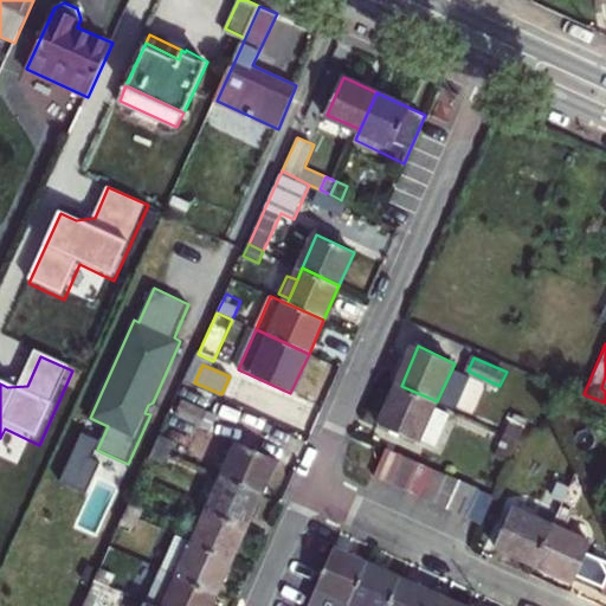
[(423,434),(439,440),(455,410),(437,401),(401,386),(382,425),(419,440),(423,434)]
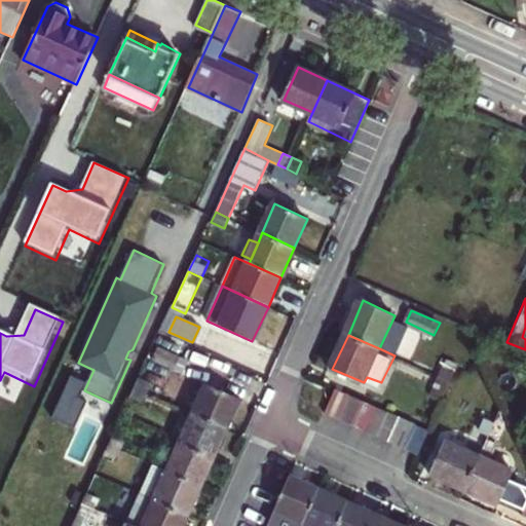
[(175,369),(180,357),(159,347),(154,359),(175,369)]
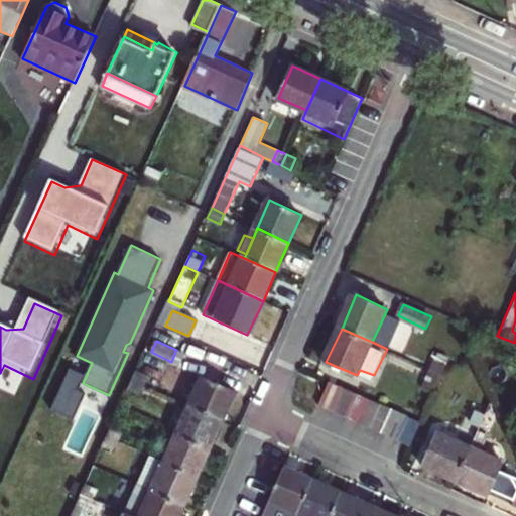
[(448,364),(436,360),(432,369),(444,374),(448,364)]
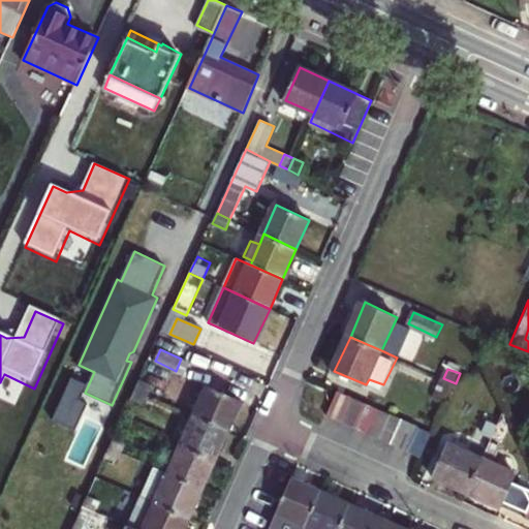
[(153,385),(141,379),(136,390),(149,395),(153,385)]
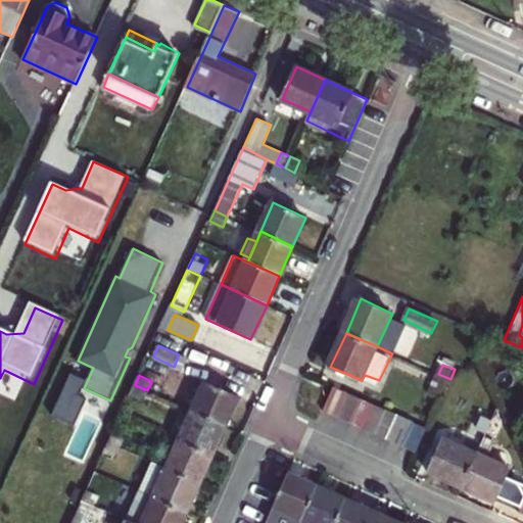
[(239,396),(205,381),(193,411),(226,426),(239,396)]
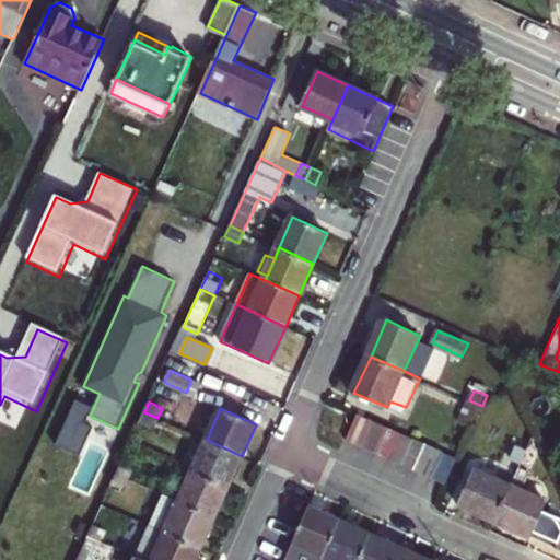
[(144,412),(139,423),(152,429),(158,418),(144,412)]
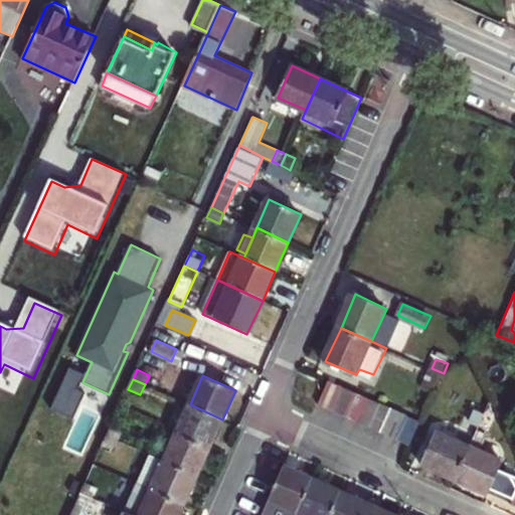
[(343,386),(329,380),(319,404),(333,410),(343,386)]
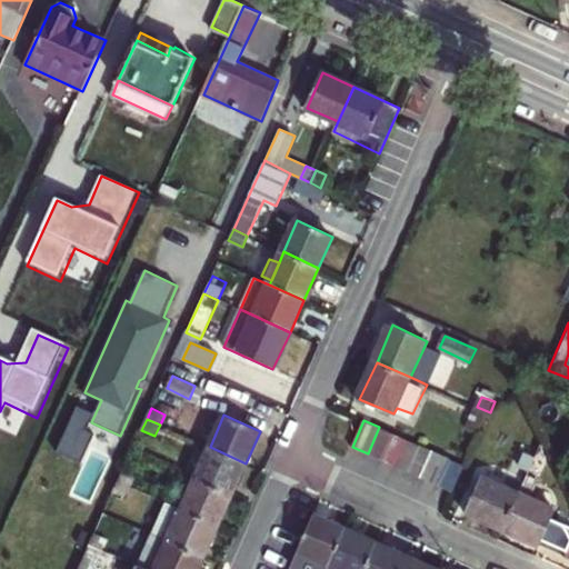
[(379,427),(368,453),(382,460),(393,433),(379,427)]
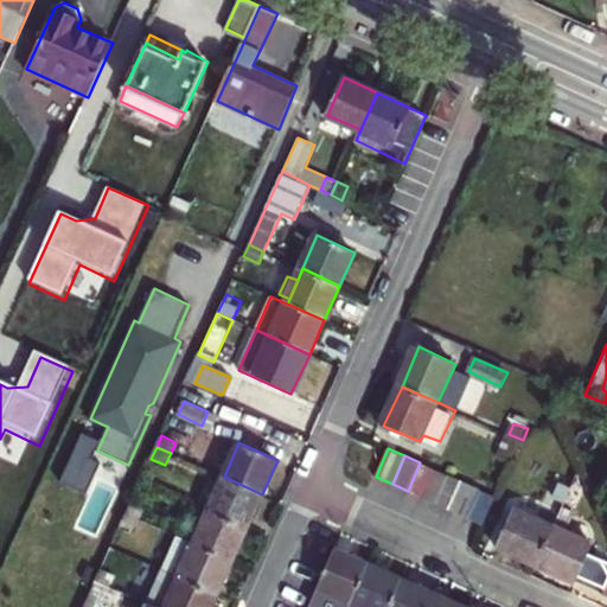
[(420,462),(408,491),(422,497),(434,470),(420,462)]
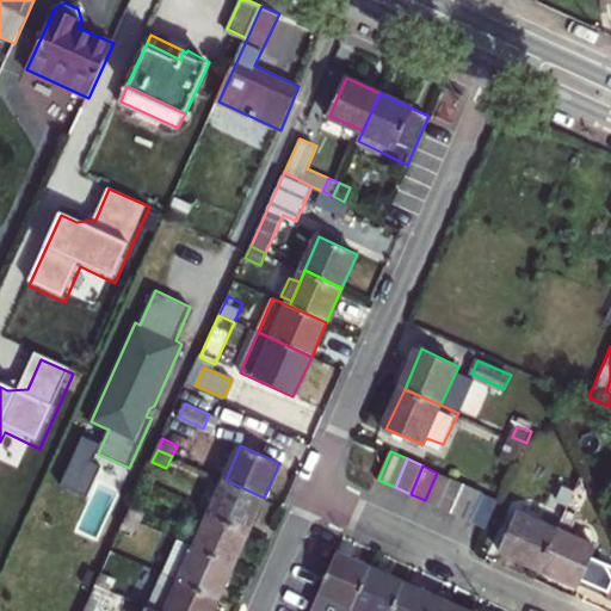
[(437,473),(425,500),(442,507),(454,480),(437,473)]
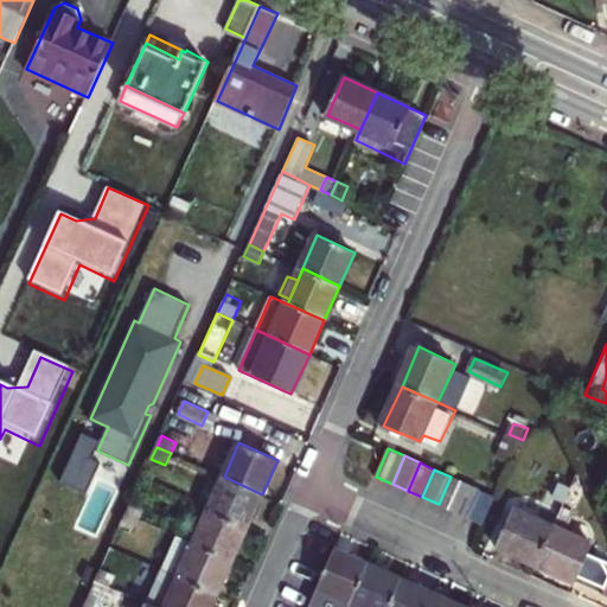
[(262,494),(224,477),(209,510),(248,528),(262,494)]
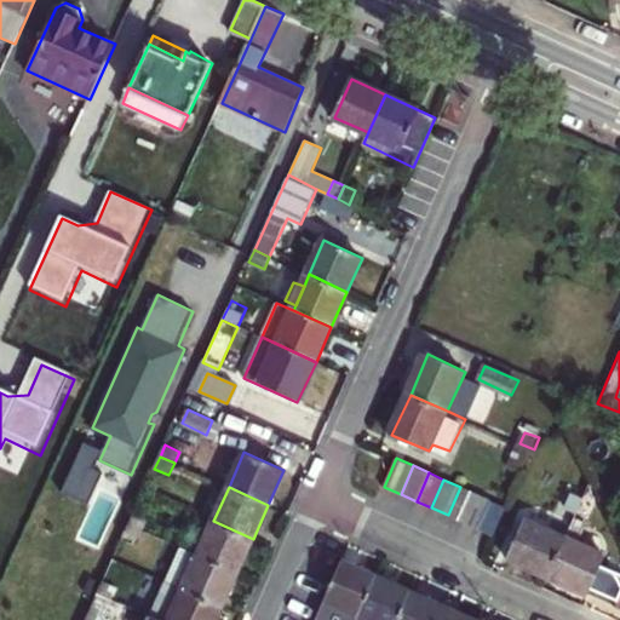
[(460,487),(448,515),(461,522),(475,493),(460,487)]
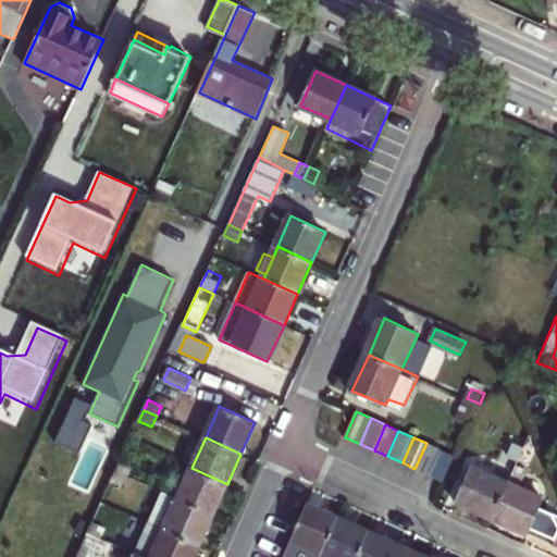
[(426,443),(415,469),(431,475),(441,450),(426,443)]
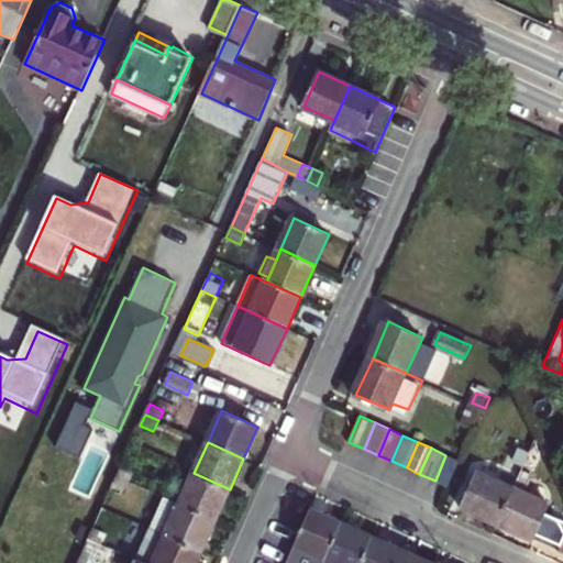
[(514,460),(523,464),(529,452),(519,448),(514,460)]
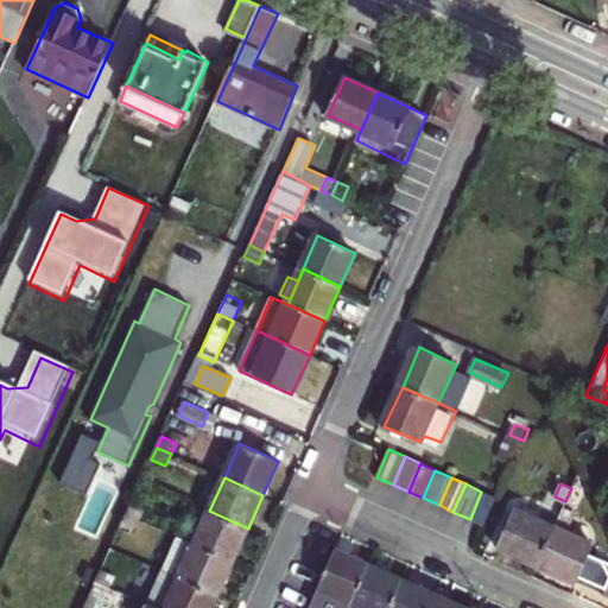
[(470,519),(486,526),(498,499),(481,492),(470,519)]
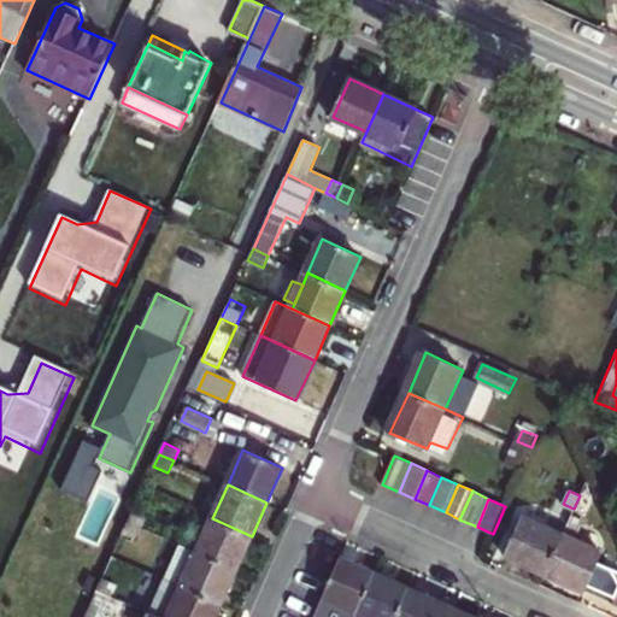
[(142,527),(147,516),(134,509),(129,519),(142,527)]
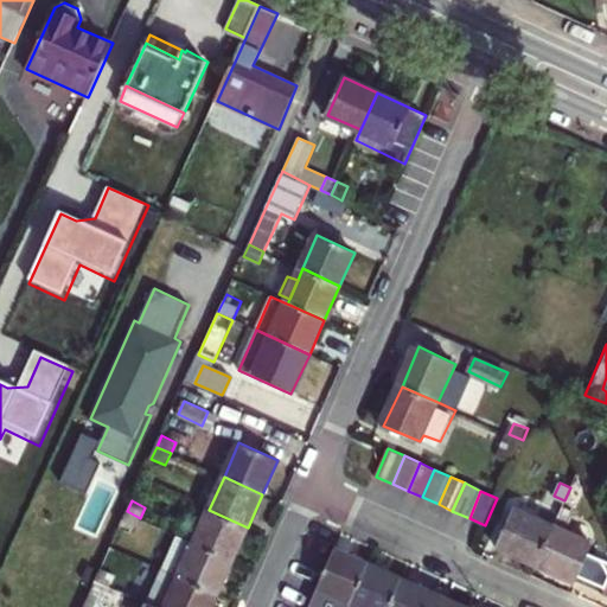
[(536,563),(554,525),(513,508),(497,545),(536,563)]
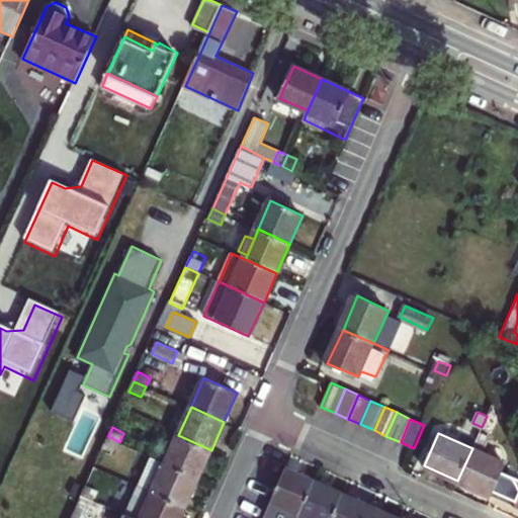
[(472,448),(457,481),(492,497),(506,464),(483,452),(490,437),(480,433),(472,448)]
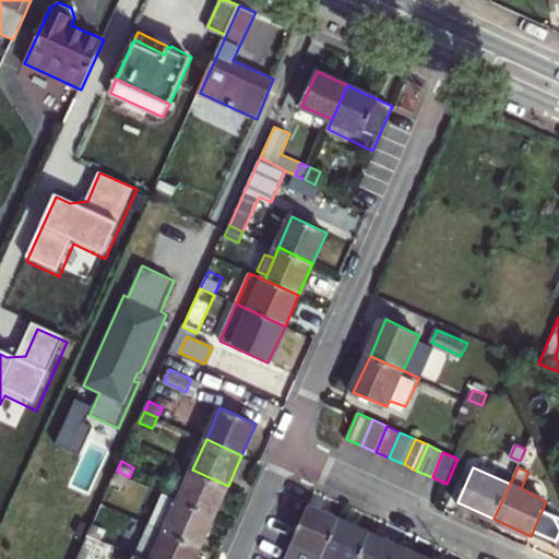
[(179,499),(215,514),(228,486),(192,470),(179,499)]
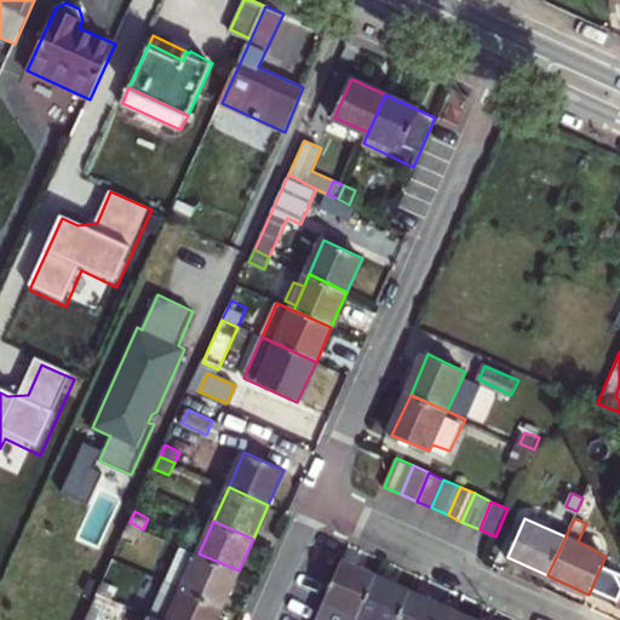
[(125,533),(138,540),(143,529),(130,522),(125,533)]
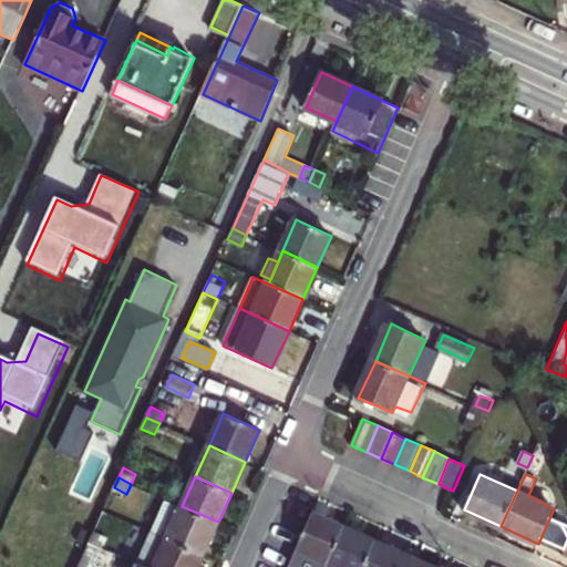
[(204,554),(218,522),(182,506),(165,498),(151,531),(167,537),(204,554)]
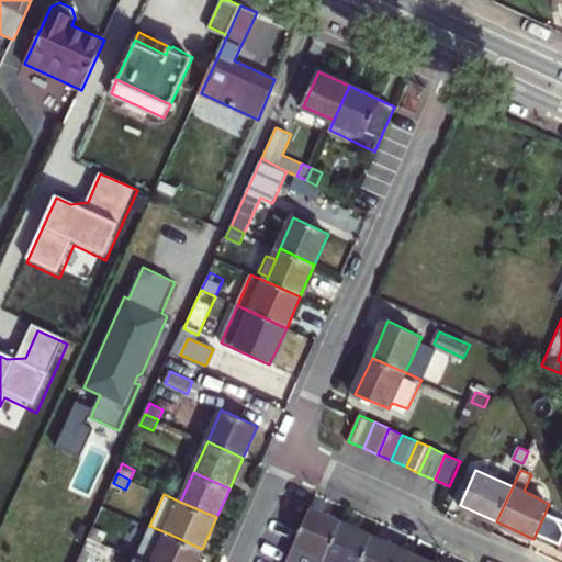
[(325,559),(341,524),(310,509),(294,546),(325,559)]
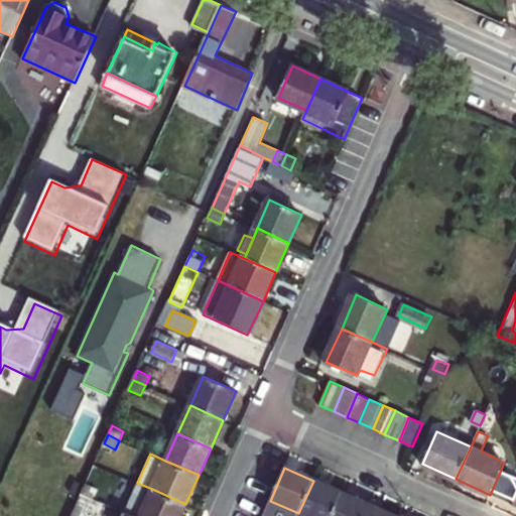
[(331,515),(342,493),(313,481),(298,513),(297,515),(331,515)]
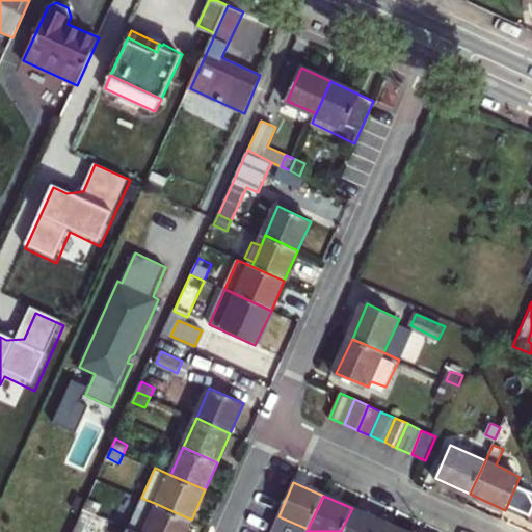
[(101,502),(89,497),(84,507),(97,512),(101,502)]
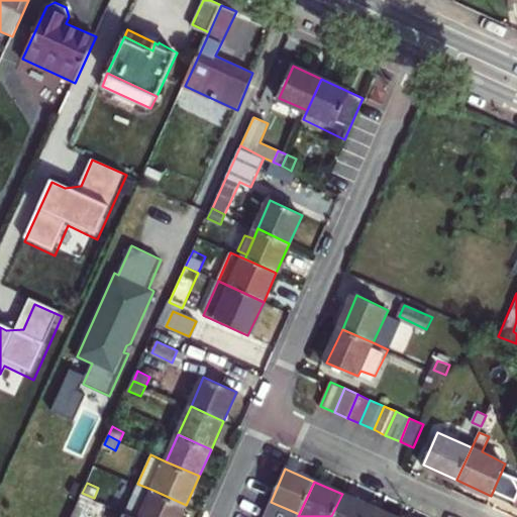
[(137,484),(124,512),(135,516),(180,516),(186,505),(152,490),(137,484)]
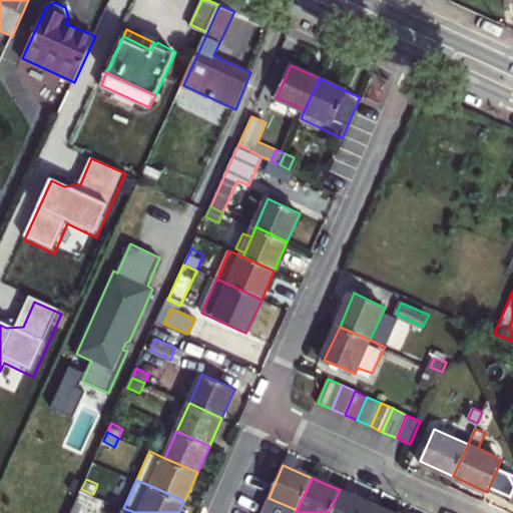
[(70,512),(72,512),(84,512),(93,494),(81,489),(70,512)]
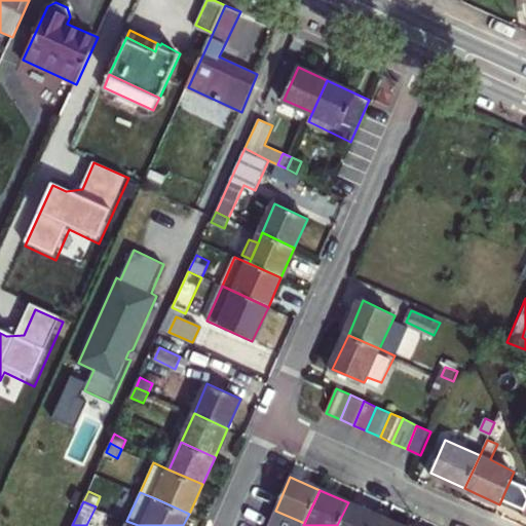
[(371,525),(376,516),(348,502),(337,525),(371,525)]
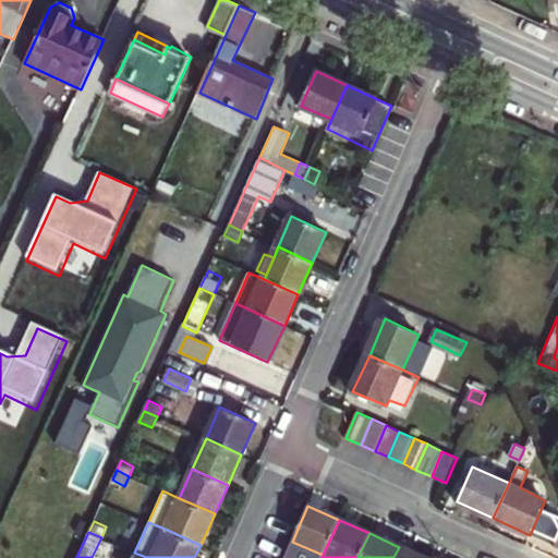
[(424,557),(399,547),(393,557),(424,557)]
